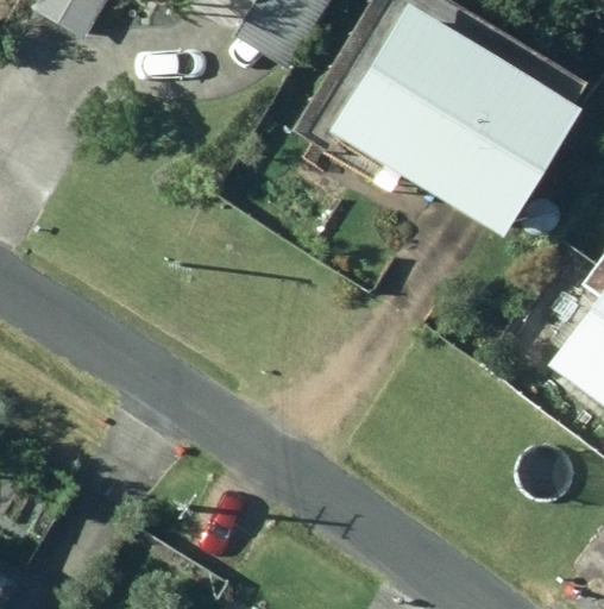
[(38,0),(36,6),(88,37),(111,0),(38,0)]
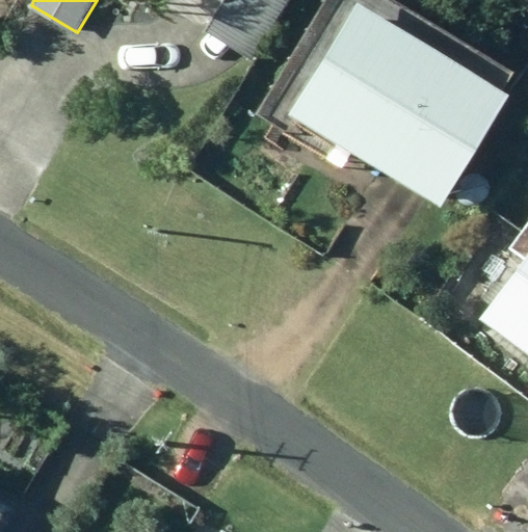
[(256,59),(293,0),(228,0),(210,30),(256,59)]
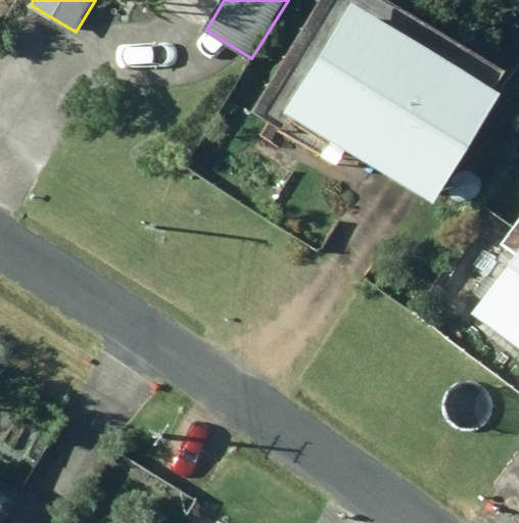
[(451,62),(351,1),(284,112),(331,142),(324,153),(339,163),(347,151),(433,202),(501,92),(496,89),(508,69),(464,43),(451,62)]
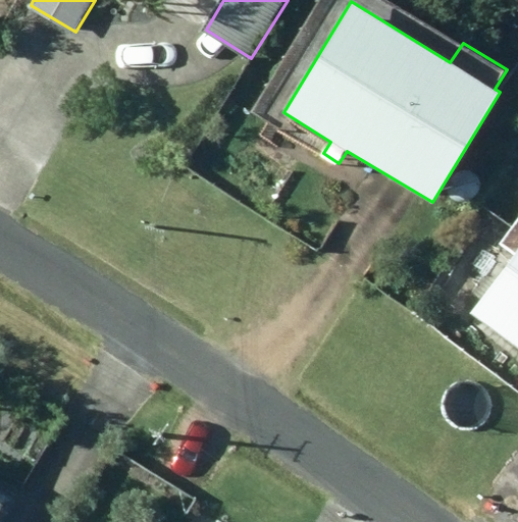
[(469,313),(517,348),(517,219),(501,243),(513,251),(469,313)]
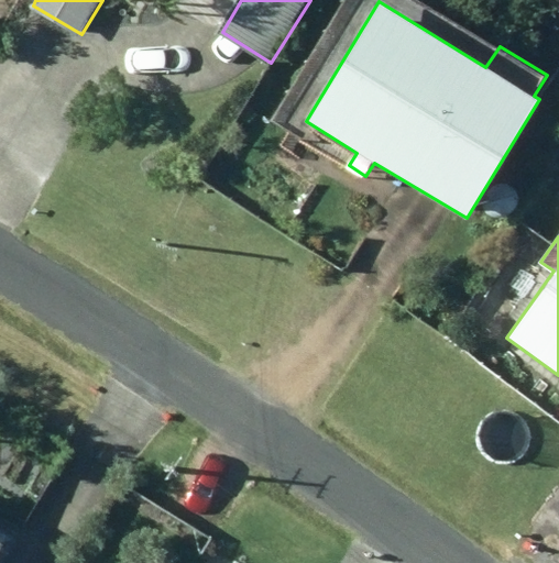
[(0,526),(0,553),(9,559),(21,539),(0,526)]
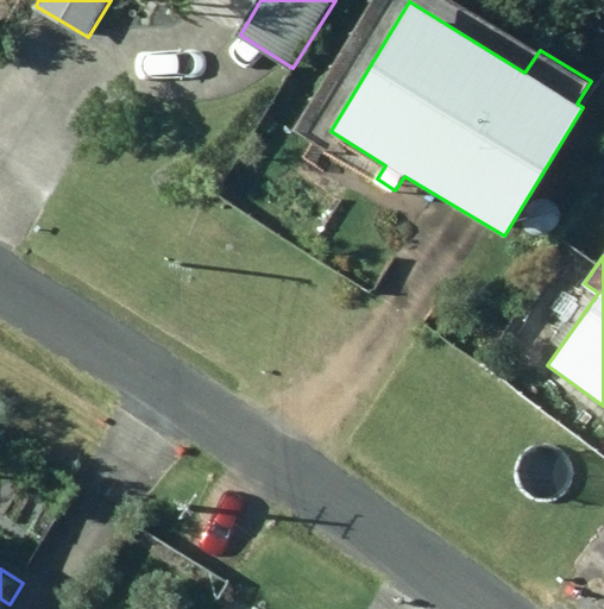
All buildings are outlined.
